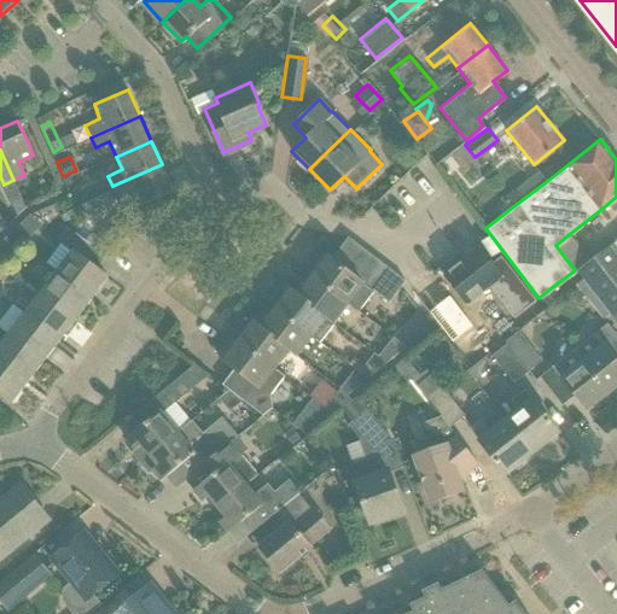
[(92,208),(117,197),(132,191),(138,203),(139,205),(173,189),(162,164),(112,186),(87,198),(92,208)]
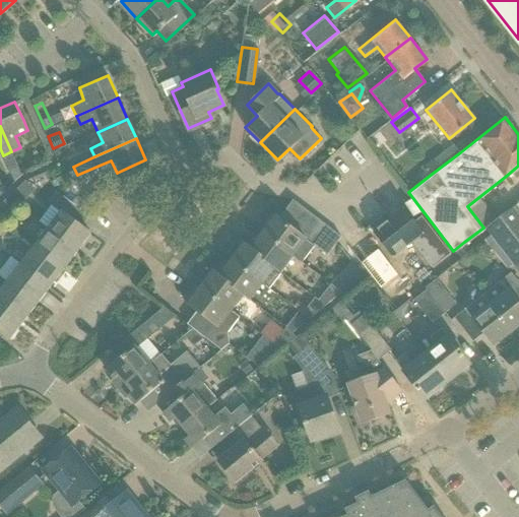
[(433,158),(425,165),(432,174),(460,152),(453,142),(433,158)]
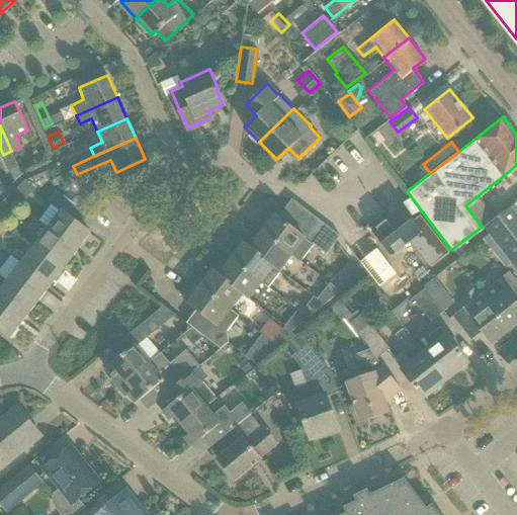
[(17,164),(9,168),(14,179),(21,173),(17,164)]
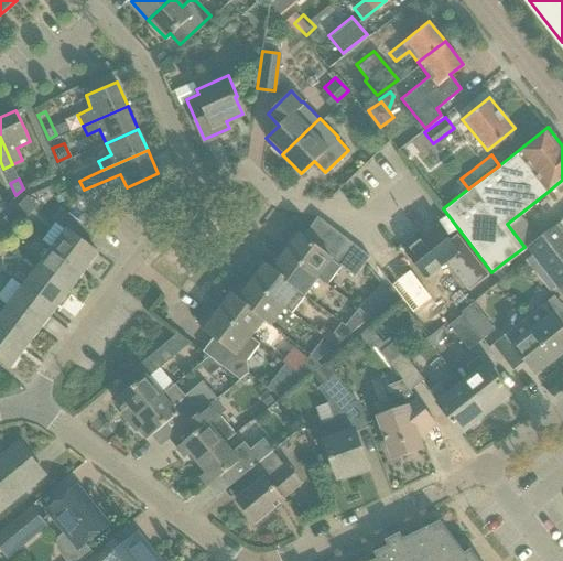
[(28,194),(13,207),(23,218),(36,205),(28,194)]
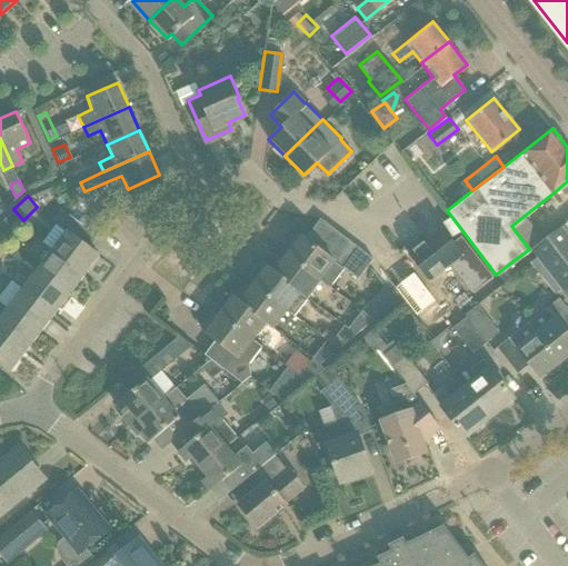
[(88,246),(97,236),(61,208),(52,219),(66,230),(60,238),(52,248),(83,272),(99,254),(88,246)]
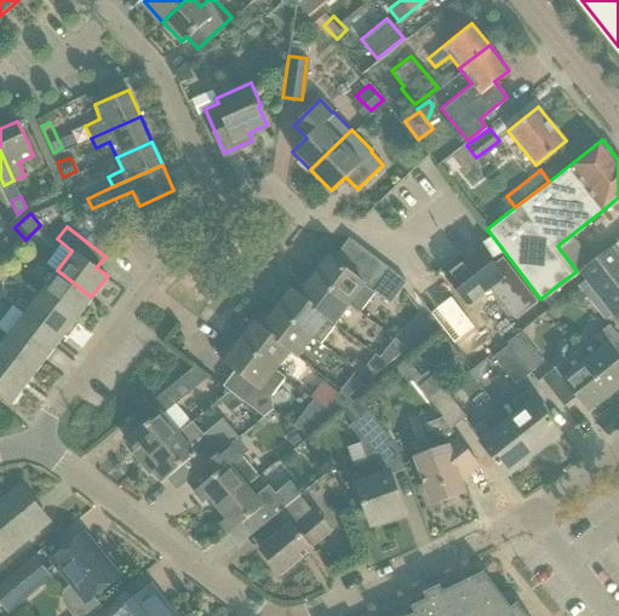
[(16,248),(6,236),(0,241),(0,259),(1,262),(16,248)]
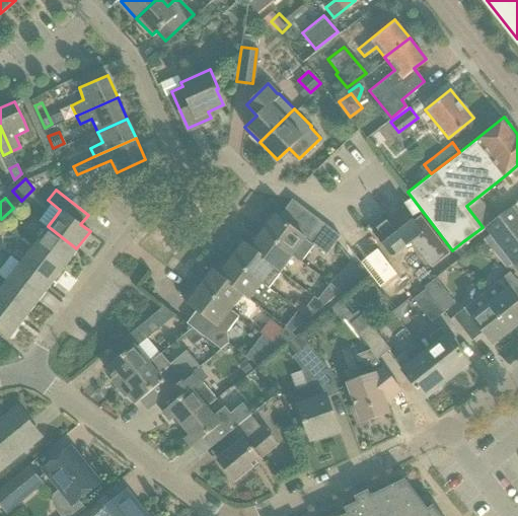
[(287,223),(301,205),(292,198),(278,216),(287,223)]
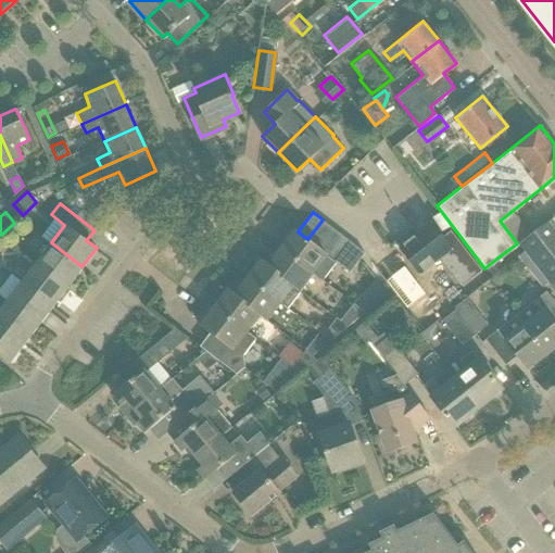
[(528,246),(524,249),(547,279),(547,280),(554,290),(554,224),(551,218),(524,240),(528,246)]
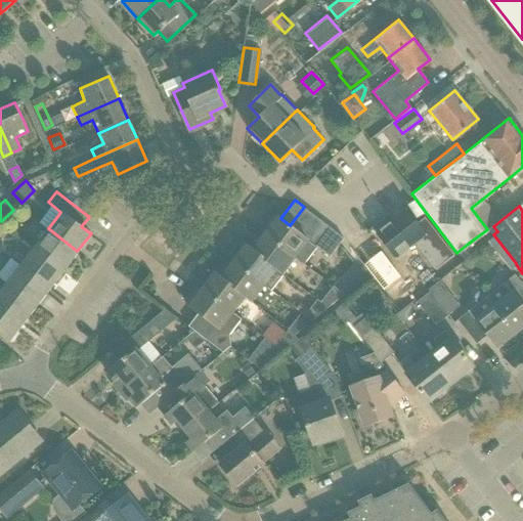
[(299,232),(313,214),(304,207),(290,225),(299,232)]
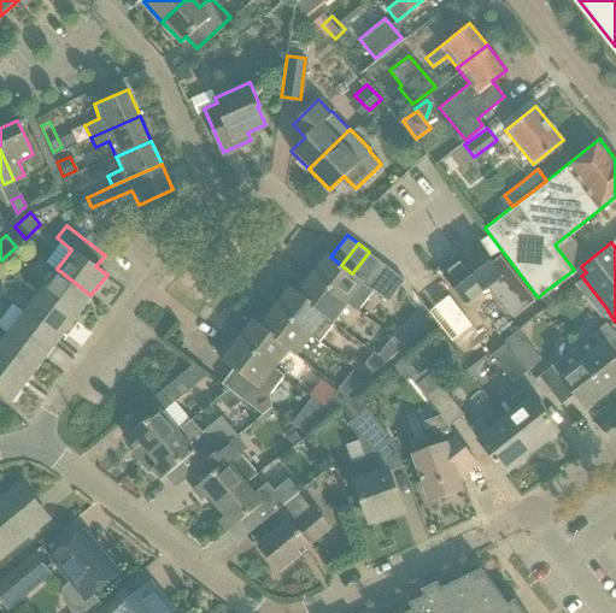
[(479,247),(445,271),(467,301),(486,287),(510,319),(532,304),(500,259),(492,265),(479,247)]
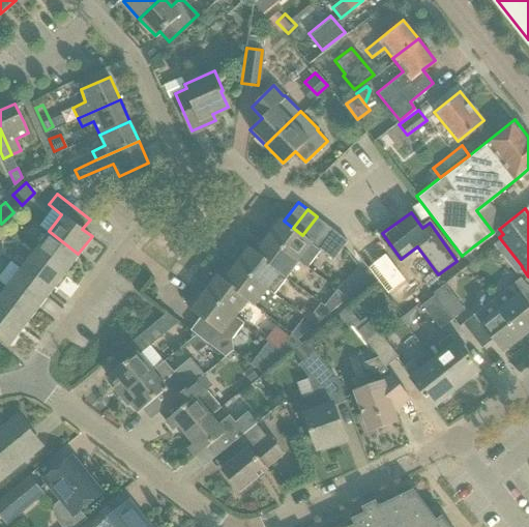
[(313,243),(327,224),(317,216),(302,235),(313,243)]
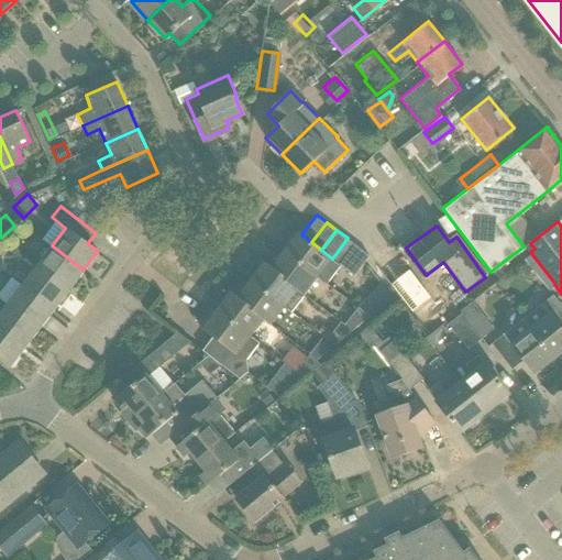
[(297,231),(284,249),(318,274),(317,275),(326,282),(339,264),(332,259),(321,250),(311,242),(301,234),(297,231)]
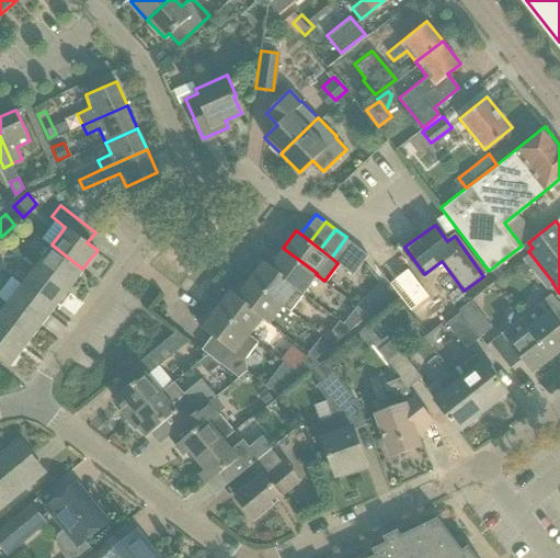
[(341,265),(356,245),(346,237),(331,258),(338,263),(341,265)]
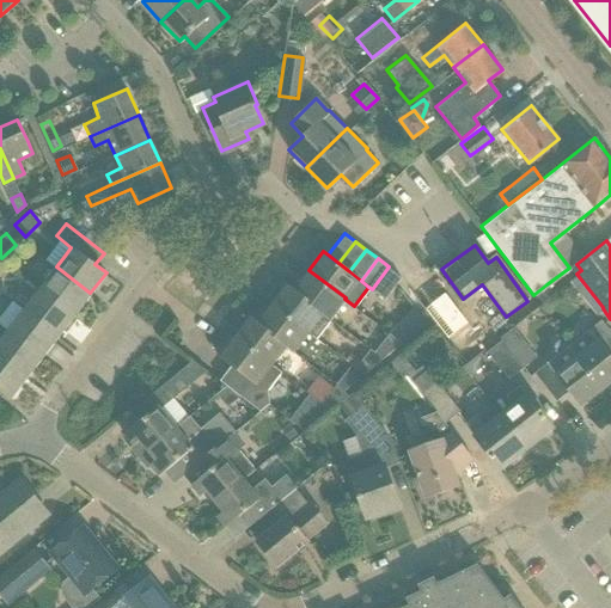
[(74,313),(90,293),(56,266),(41,287),(74,313)]
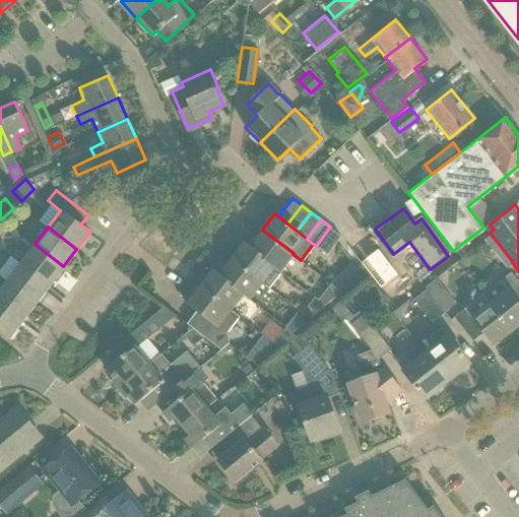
[(326,254),(340,235),(330,227),(316,246),(326,254)]
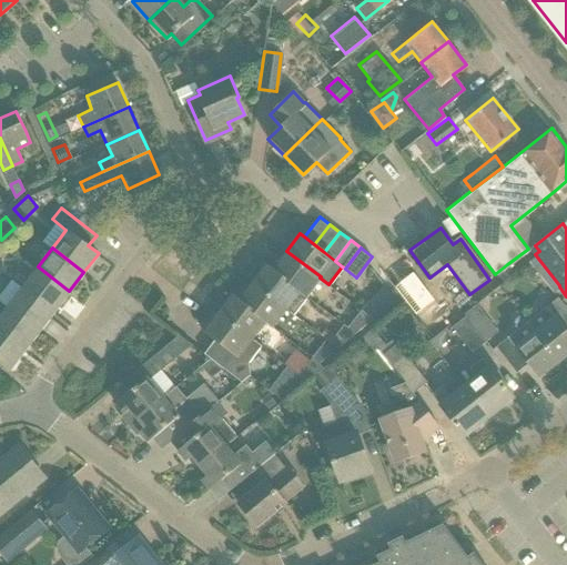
[(273,269),(306,295),(320,278),(321,276),(286,251),(273,269)]
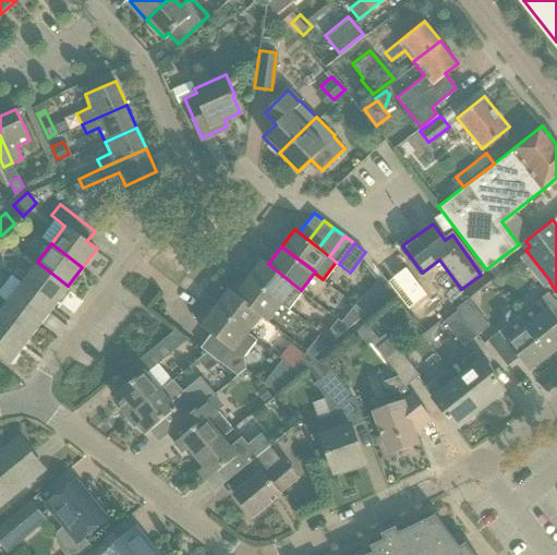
[(247,276),(281,302),(289,306),(301,290),(268,264),(261,258),(247,276)]
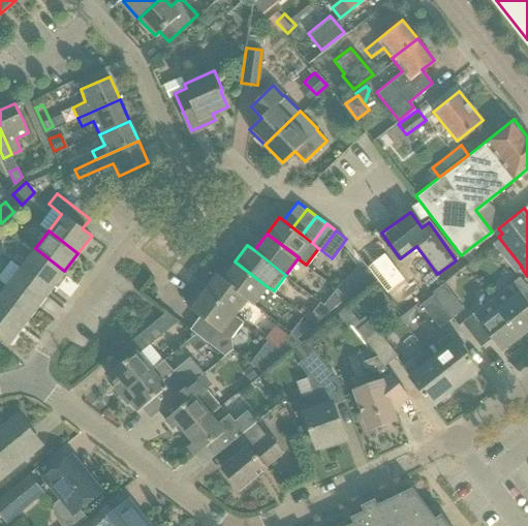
[(462,254),(461,255),(466,261),(477,252),(472,246),(462,254)]
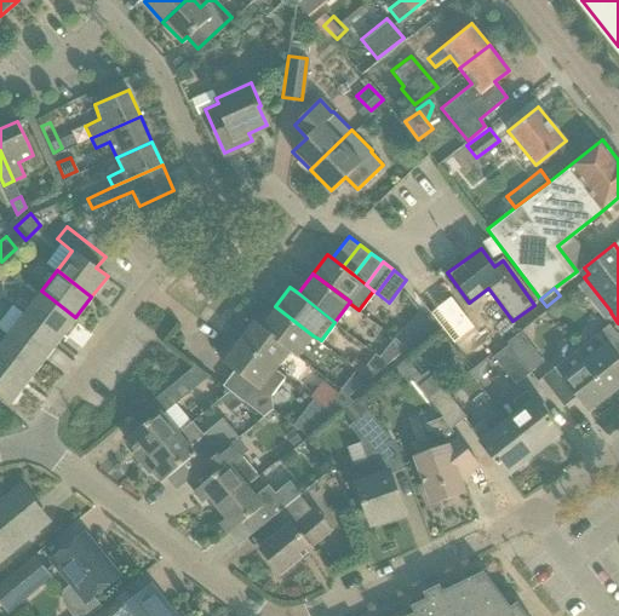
[(41,291),(24,312),(59,339),(75,317),(41,291)]
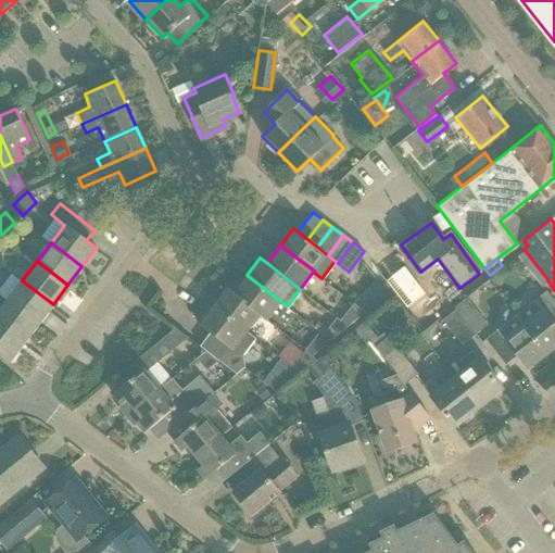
[(402,263),(387,276),(403,296),(418,284),(402,263)]
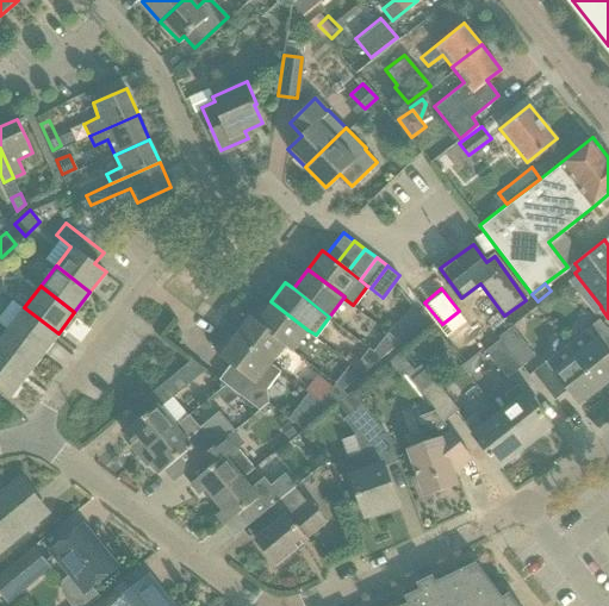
[(256,320),(285,343),(293,349),(308,330),(271,301),(256,320)]
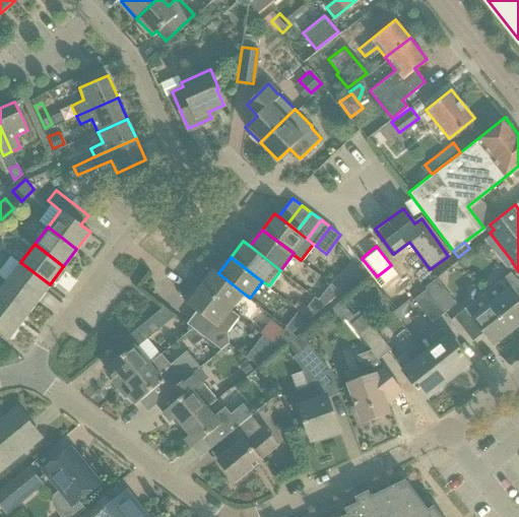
[(37,302),(50,284),(20,262),(7,279),(37,302)]
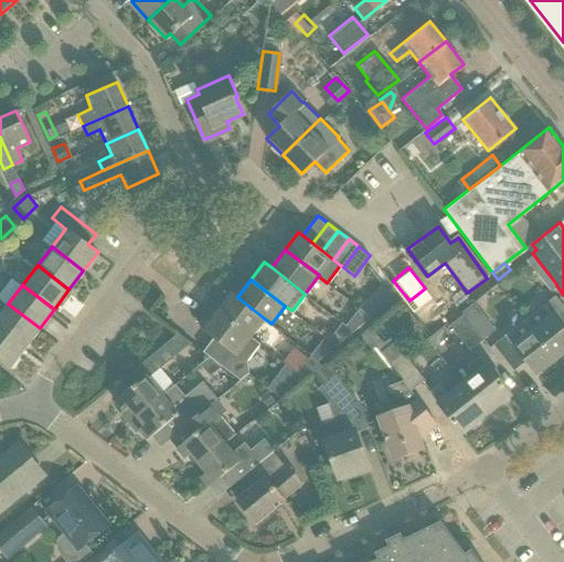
[(264,318),(237,297),(231,292),(216,310),(251,336),(252,335),(264,318)]
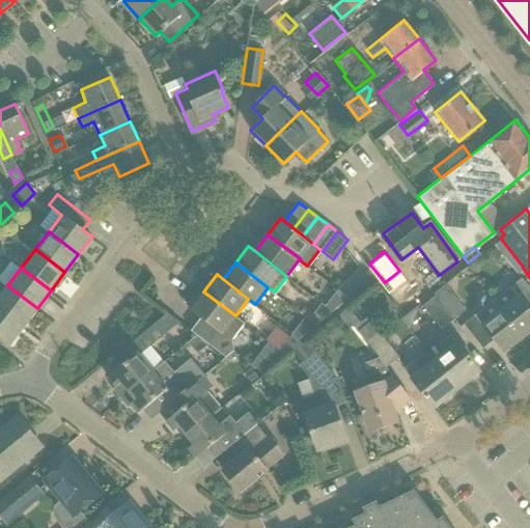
[(347,276),(337,287),(346,296),(357,286),(347,276)]
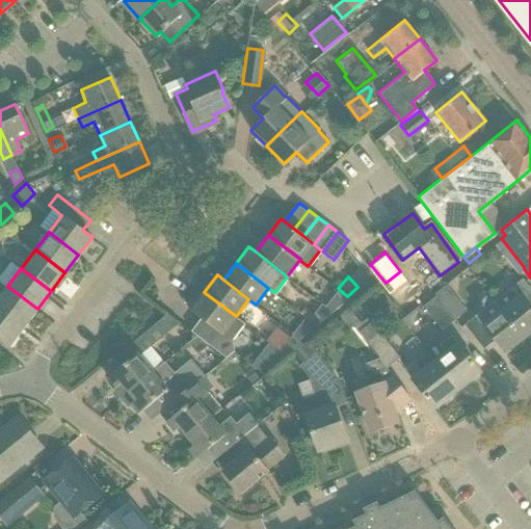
[(511,285),(492,299),(523,338),(530,331),(530,310),(530,309),(530,287),(529,285),(522,276),(511,285)]
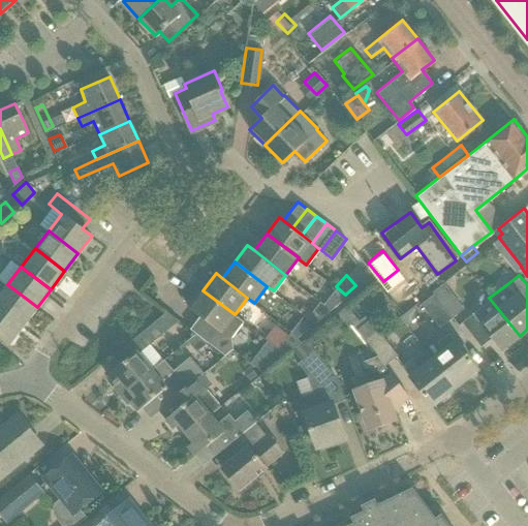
[(451,315),(462,307),(443,282),(432,290),(433,292),(451,315)]
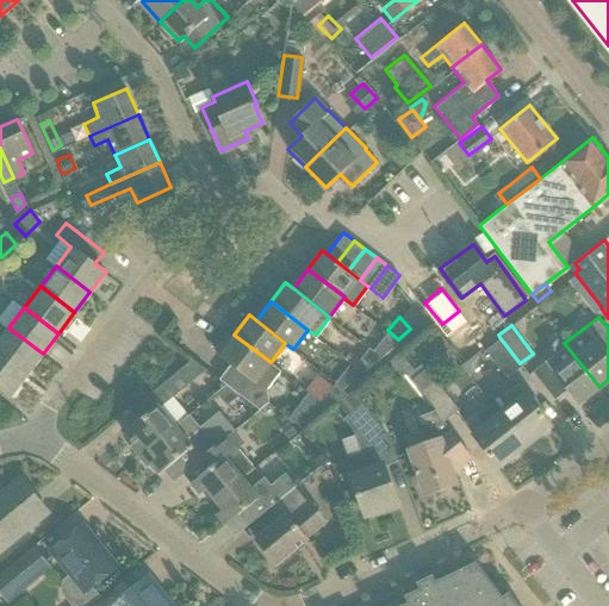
[(8,328),(0,338),(0,354),(26,375),(43,354),(8,328)]
